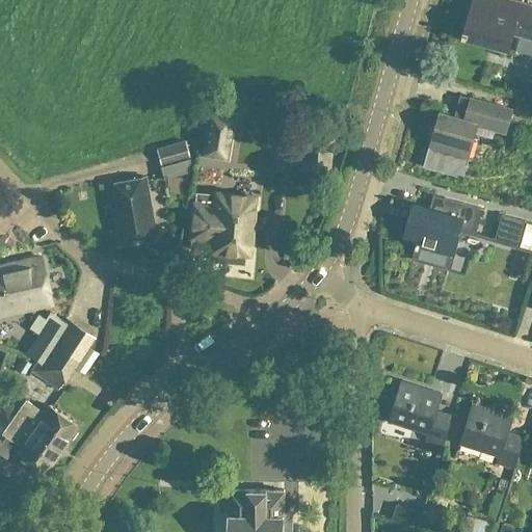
[(531,41),(531,8),(501,0),(499,0),(496,15),(472,8),(463,38),(508,51),(512,36),(531,41)]
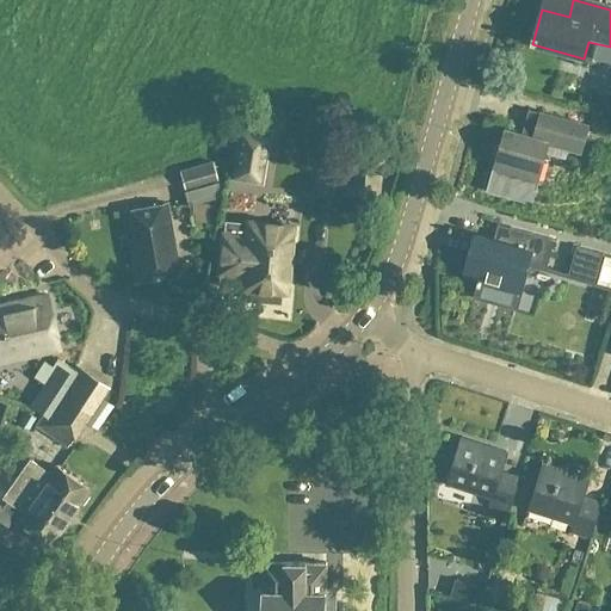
[(579,154),(587,127),(538,113),(531,139),(504,130),(491,179),(487,192),(529,204),(535,184),(545,144),(579,154)]
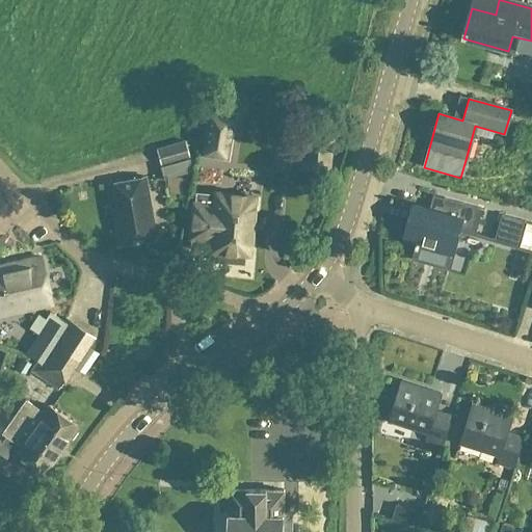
[(233,118),(208,113),(201,157),(225,161),(233,118)]
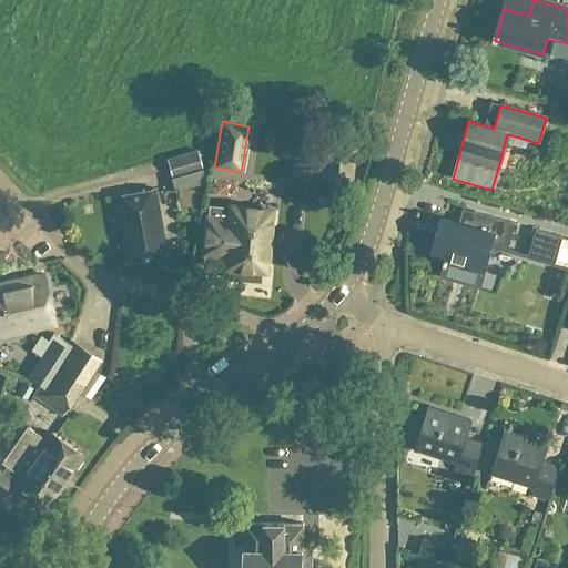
[(171,179),(201,171),(196,152),(165,160),(171,179)]
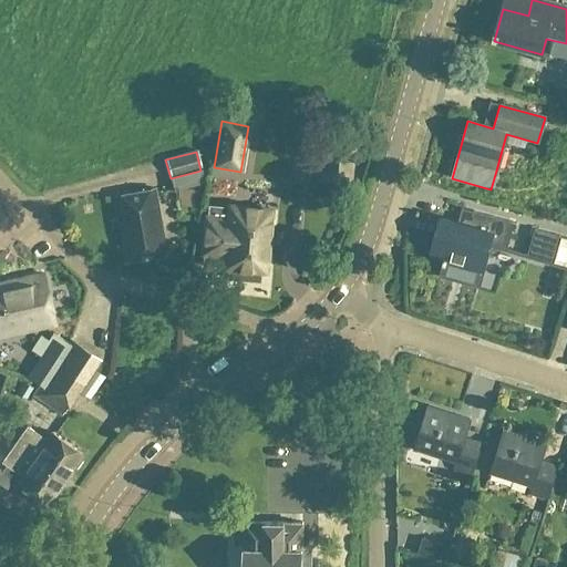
[(125,261),(166,255),(154,189),(113,196),(125,261)]
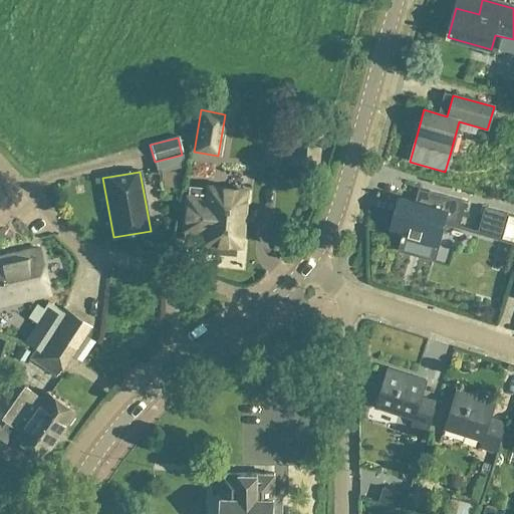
[(179,173),(163,174),(164,189),(179,189),(179,173)]
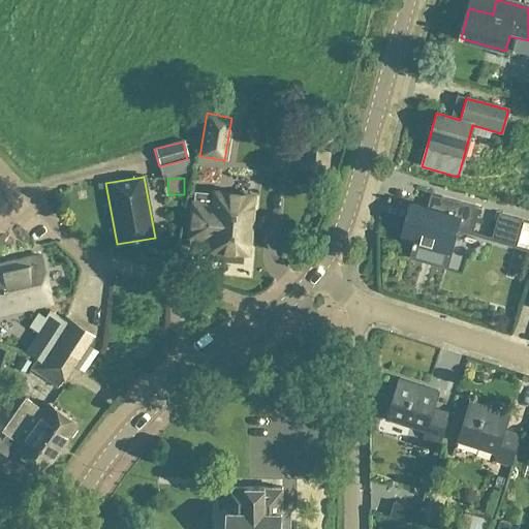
[(253,212),(253,206),(251,204),(251,197),(214,193),(214,194),(194,193),(193,205),(192,205),(189,238),(210,239),(210,242),(208,242),(207,247),(209,248),(209,251),(213,251),(212,261),(242,265),(243,254),(247,254),(247,249),(250,247),(250,241),(248,239),(250,214),(253,212)]
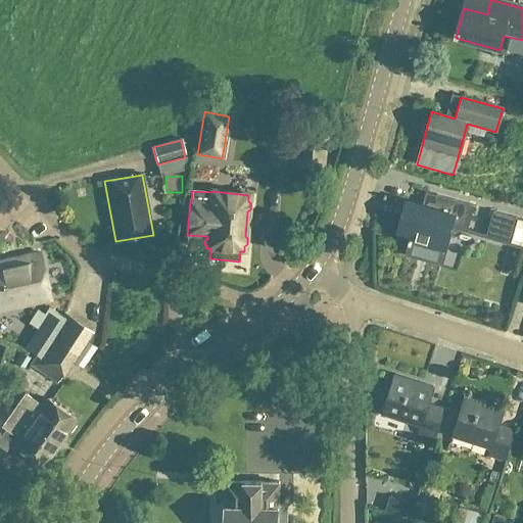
[(411,245),(412,241),(444,251),(452,228),(467,232),(473,208),(426,195),(423,208),(408,203),(397,237),(409,240),(408,244),(411,245)]
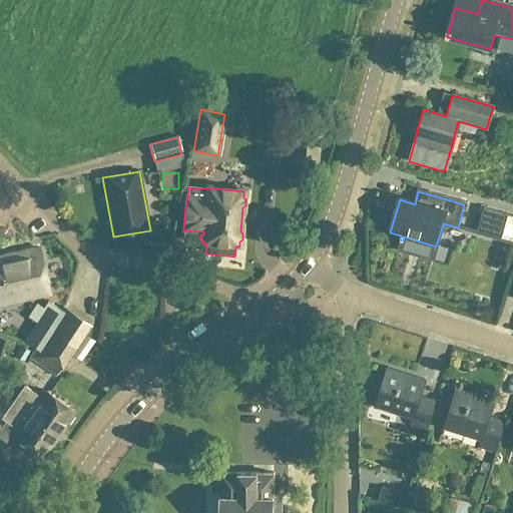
[(512,216),(483,208),(477,232),(507,240),(512,220),(512,216)]
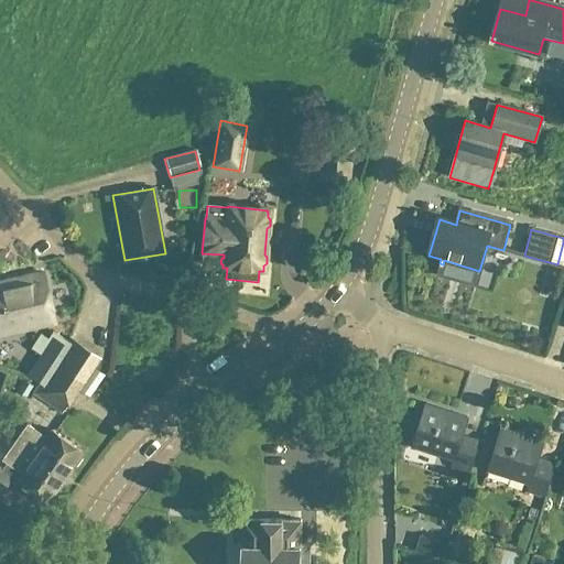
[(42,278),(13,283),(0,285),(0,336),(23,332),(52,326),(42,278)]
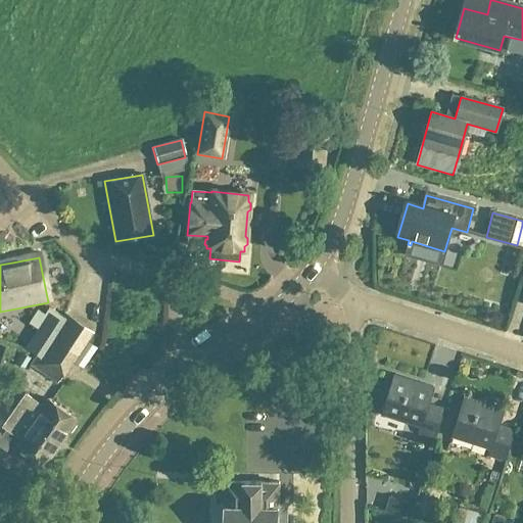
[(244,273),(244,262),(215,260),(215,271),(244,273)]
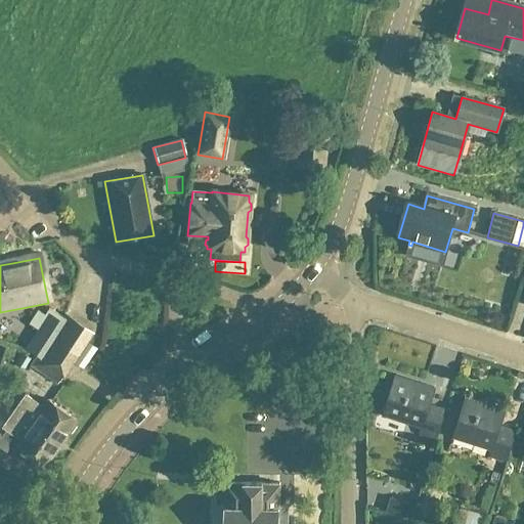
[(36,313),(28,326),(36,332),(47,340),(56,326),(42,317),(36,313)]
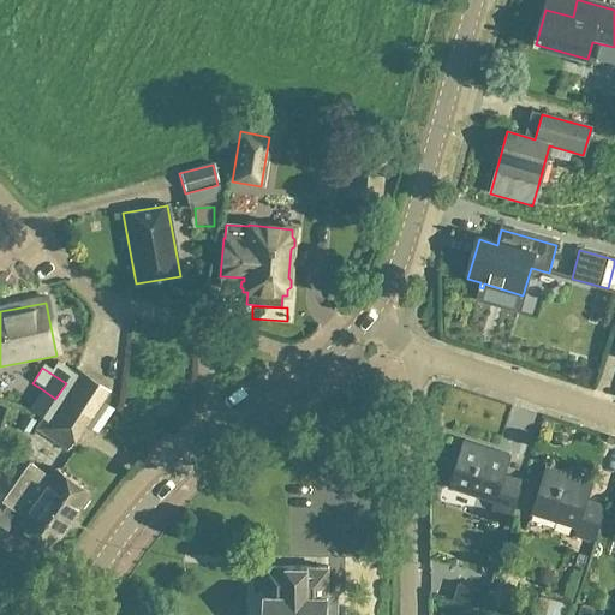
[(105,389),(75,369),(66,383),(55,399),(35,430),(65,449),(105,389)]
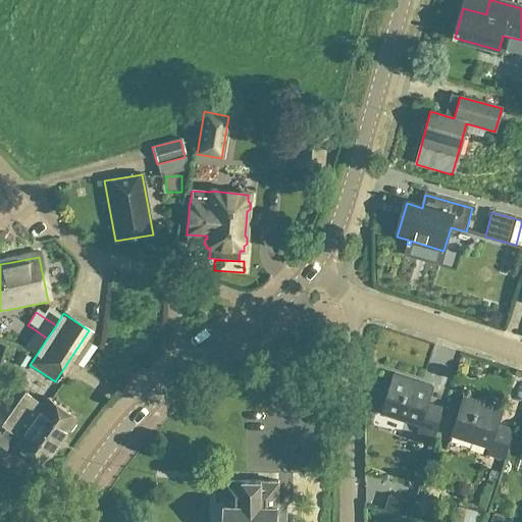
[(432,440),(442,409),(426,404),(431,388),(393,376),(380,416),(418,428),(416,435),(432,440)]
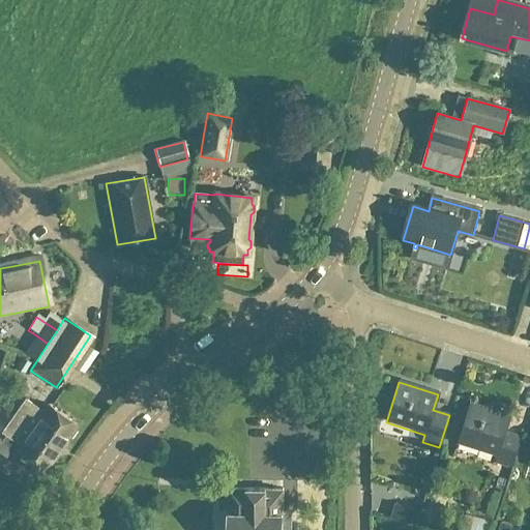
[(12,416),(59,449),(76,427),(47,406),(40,414),(23,402),(12,416)]
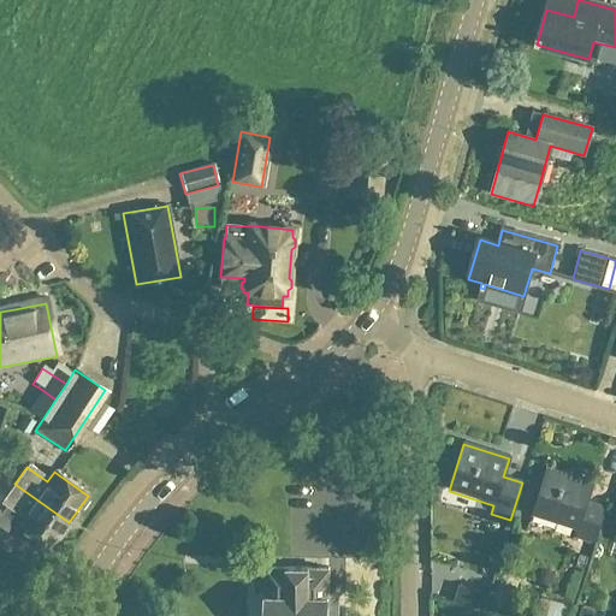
[(593,545),(605,509),(586,503),(592,484),(548,469),(532,517),(576,531),(574,539),(593,545)]
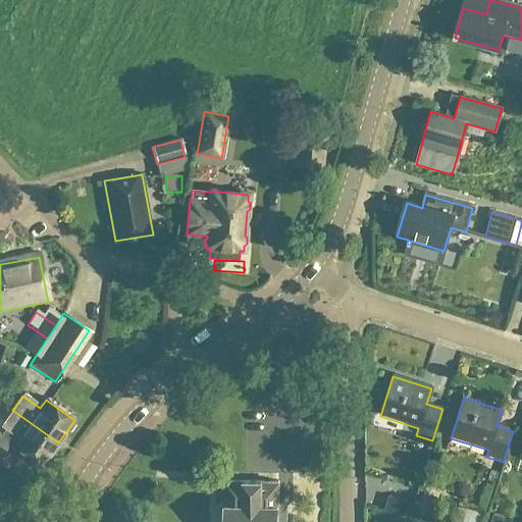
[(0,455),(9,442),(13,446),(42,466),(58,442),(12,410),(1,426),(6,430),(2,437),(0,436),(0,455)]
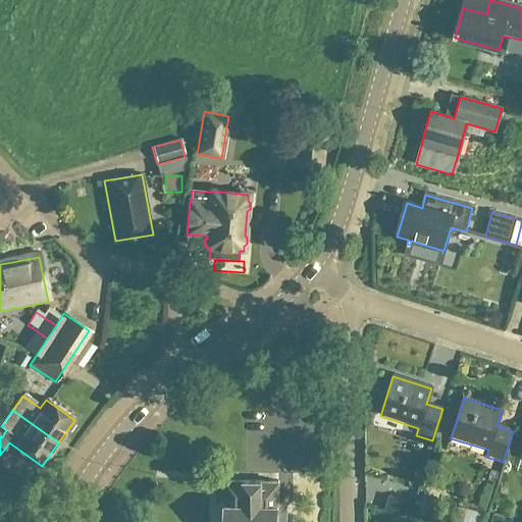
[(277,506),(278,482),(225,481),(224,521),(286,521),(286,506),(277,506)]
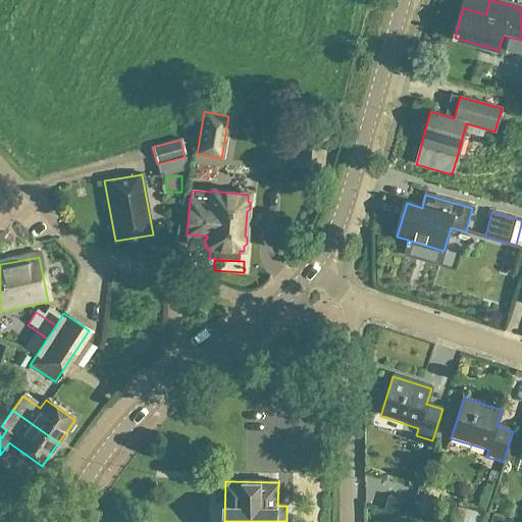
[(409,519),(413,505),(388,497),(383,511),(409,519)]
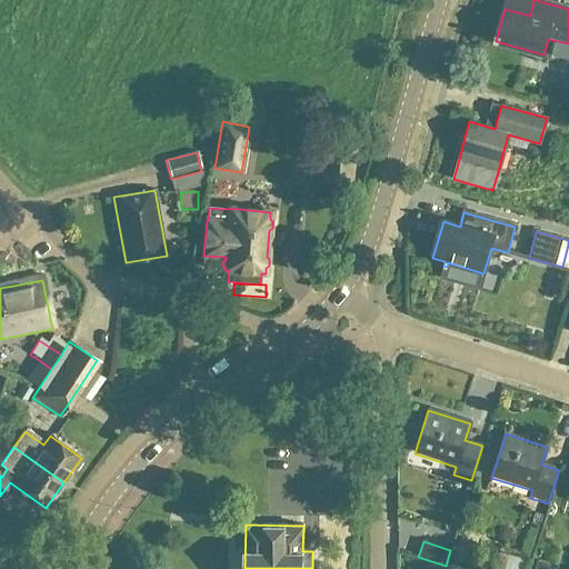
[(496,568),(525,568),(527,560),(500,553),(496,568)]
